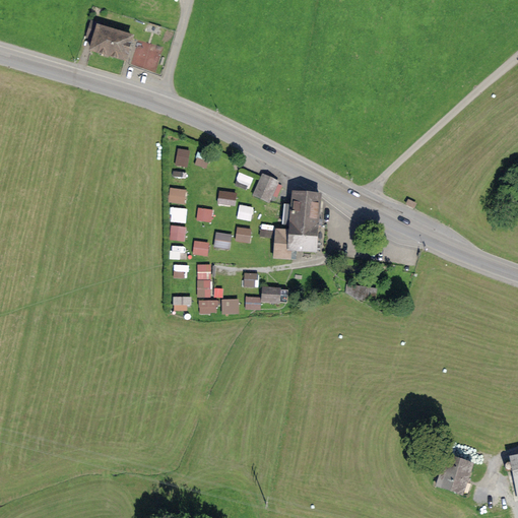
[(132,39),(96,28),(98,25),(88,22),(83,41),(92,44),(89,55),(125,65),(132,39)]
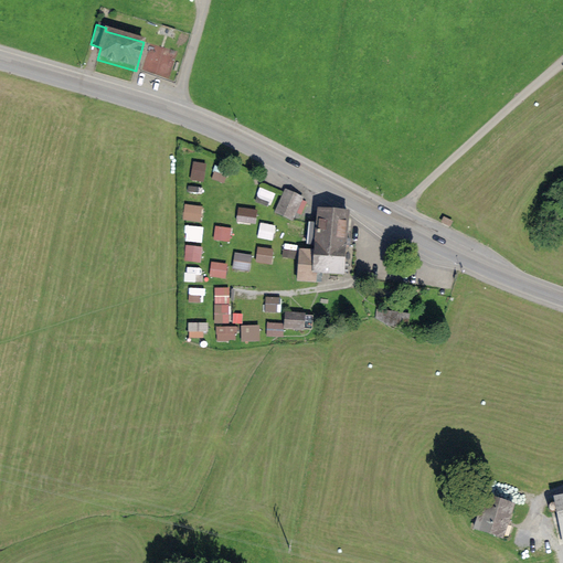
[(204,182),(208,165),(194,161),(190,179),(204,182)]
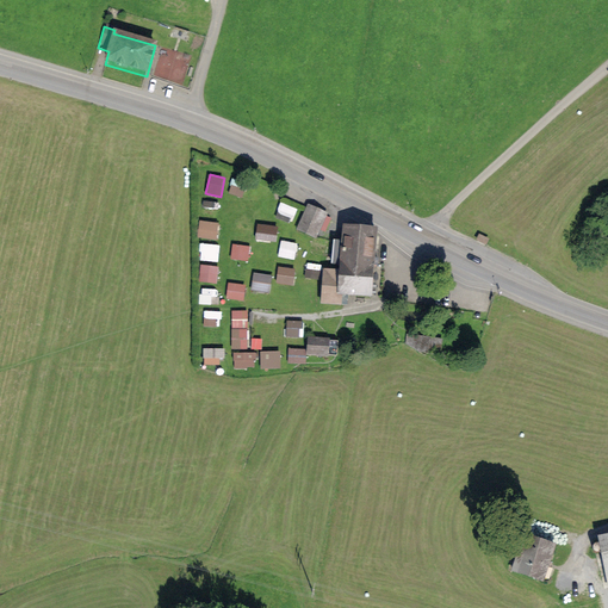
[(233,181),(229,194),(242,197),(246,184),(233,181)]
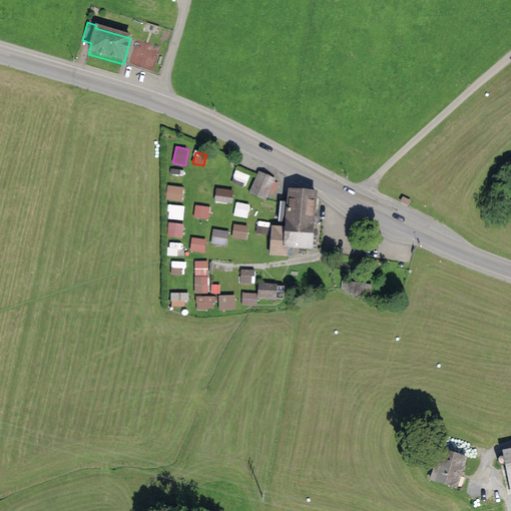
[(246,187),(248,173),(234,171),(232,184),(246,187)]
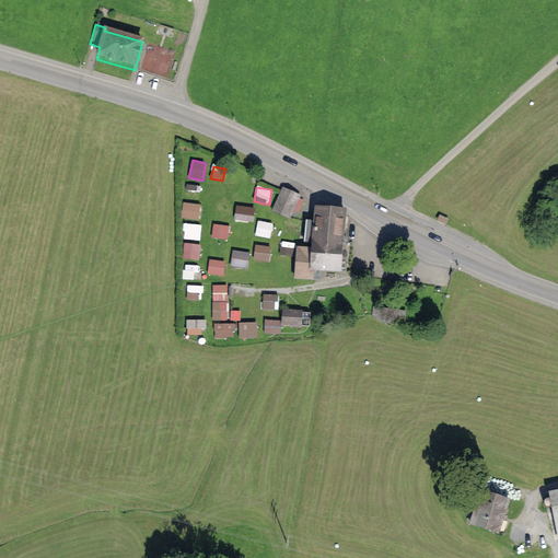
[(298,199),(280,190),(269,213),(287,222),(298,199)]
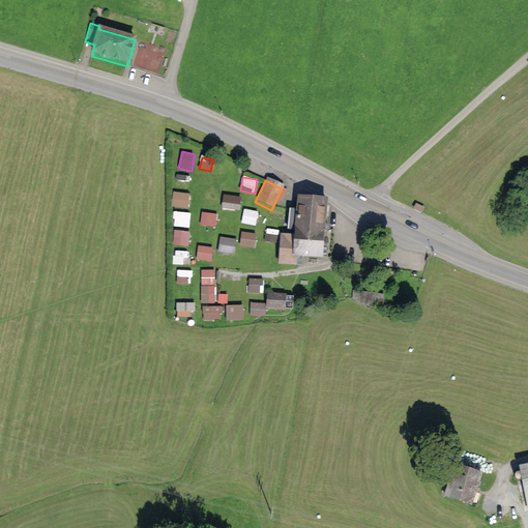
[(172,207),(189,208),(191,194),(173,192),(172,207)]
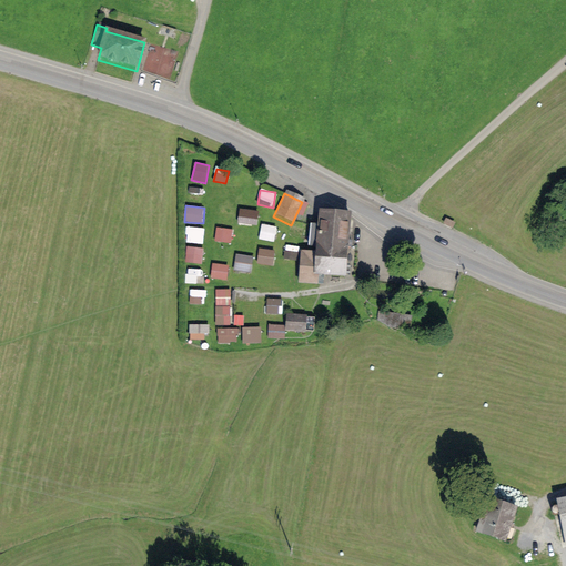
[(345,282),(351,218),(317,215),(316,226),(307,225),(305,251),(315,252),(315,256),(299,255),(296,287),(316,289),(316,280),(327,281),(345,282)]
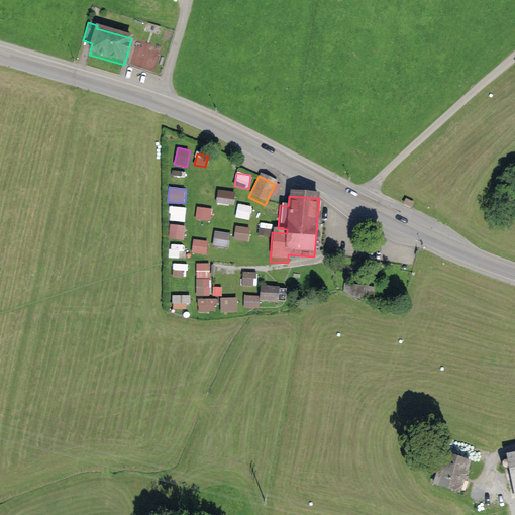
[(414,206),(403,201),(401,207),(411,212),(414,206)]
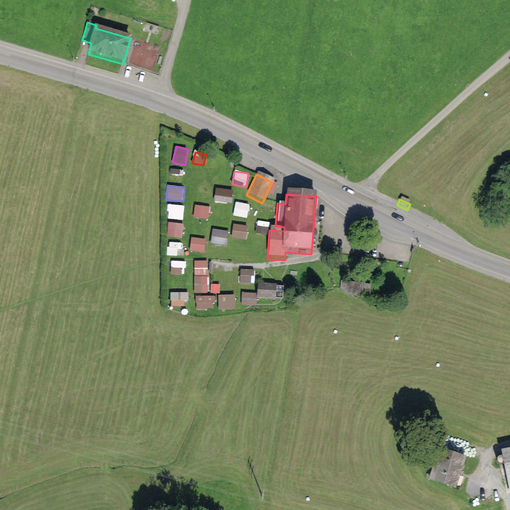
[(236,202),(233,215),(247,218),(250,205),(236,202)]
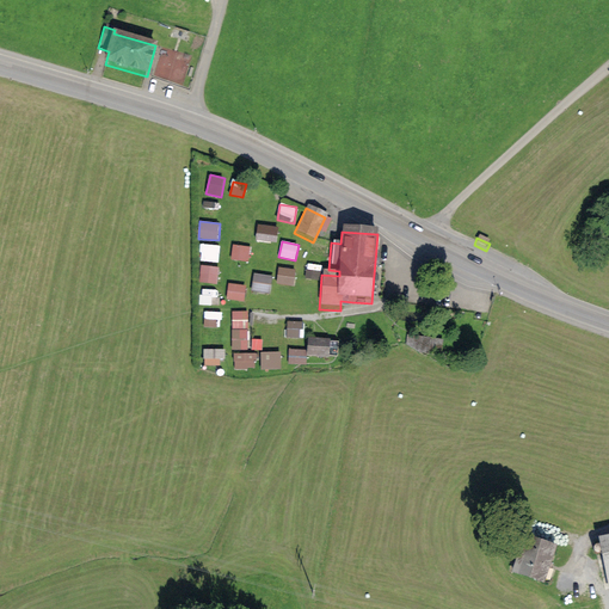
[(219,262),(220,245),(202,245),(201,260),(219,262)]
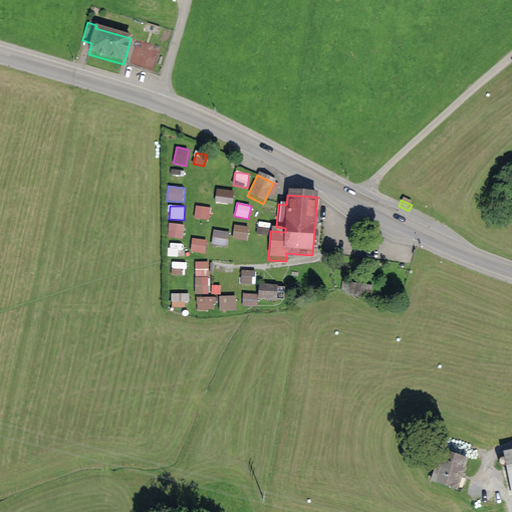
[(210,220),(211,207),(196,206),(195,219),(210,220)]
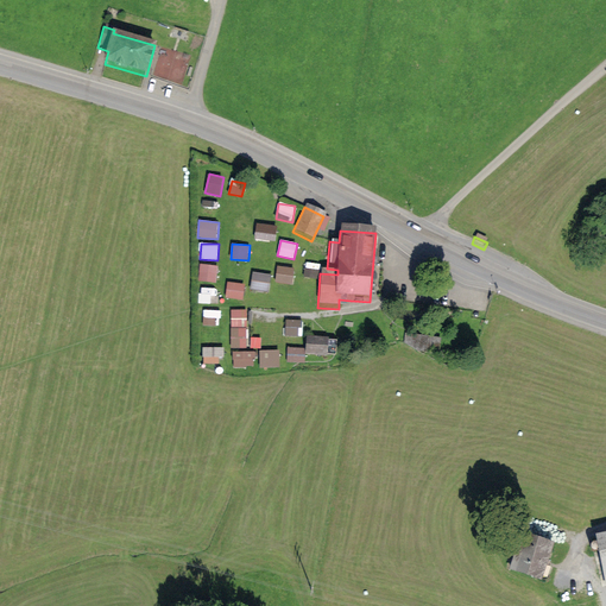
[(216,283),(219,265),(201,264),(199,282),(216,283)]
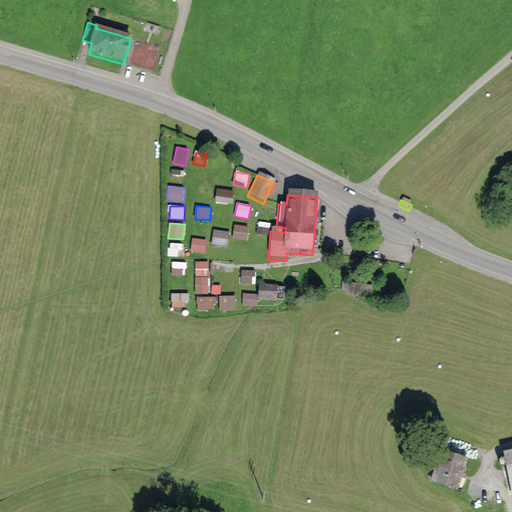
[(247,241),(249,227),(235,225),(233,239),(247,241)]
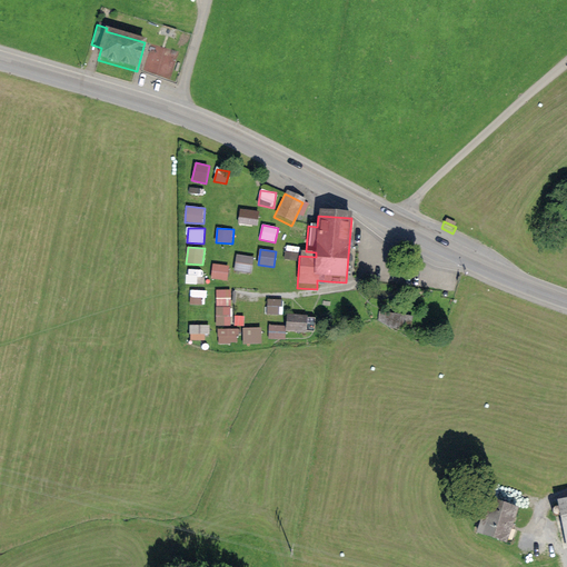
[(237,255),(235,271),(252,274),(254,257),(237,255)]
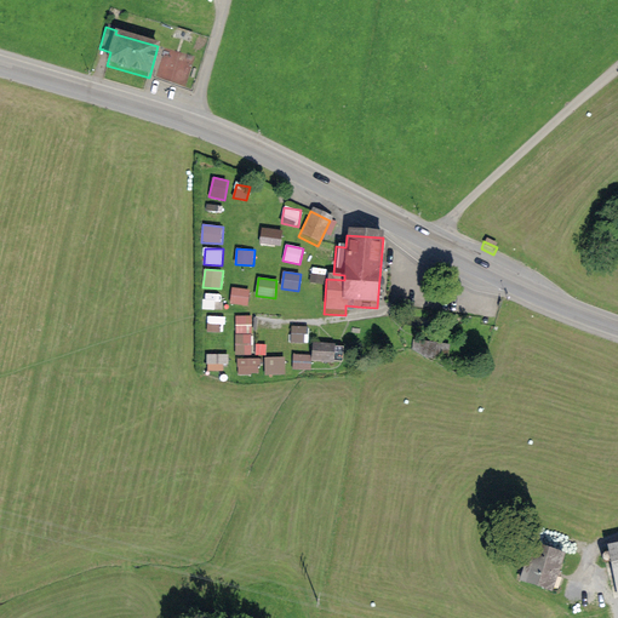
[(249,305),(250,290),(232,287),(230,304),(249,305)]
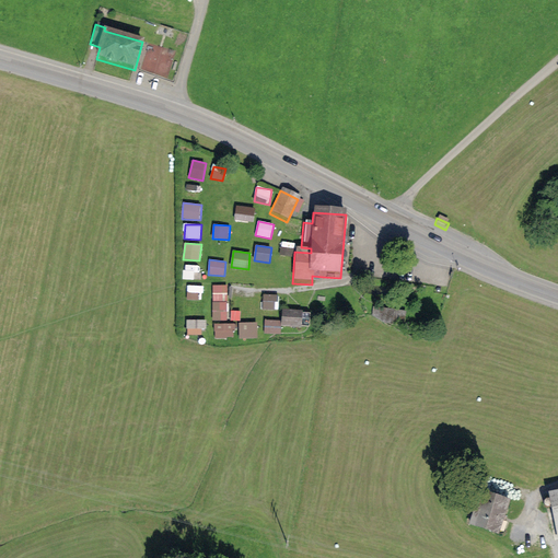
[(394,322),(394,307),(373,307),(373,321),(394,322)]
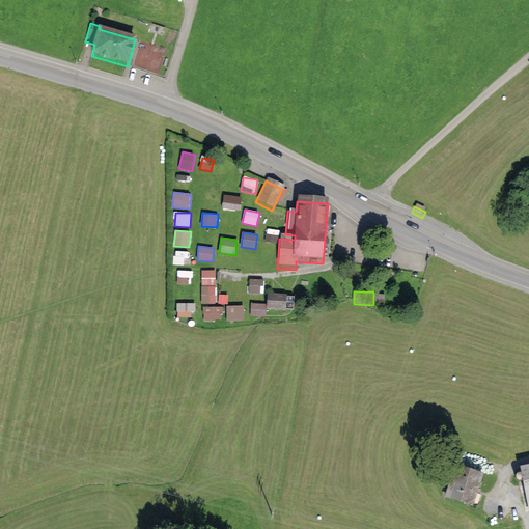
[(219,295),(219,304),(228,305),(228,295),(219,295)]
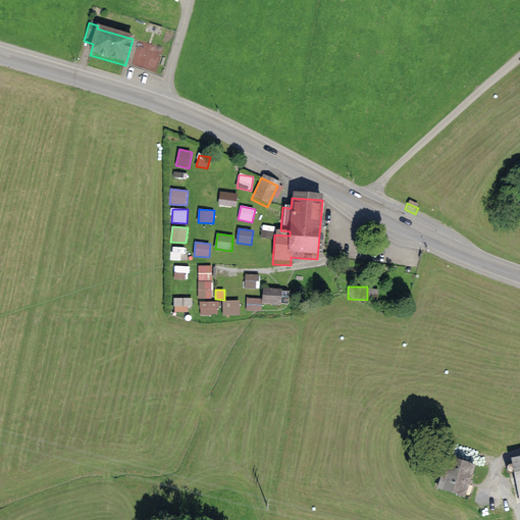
[(377,301),(377,290),(368,290),(368,300),(377,301)]
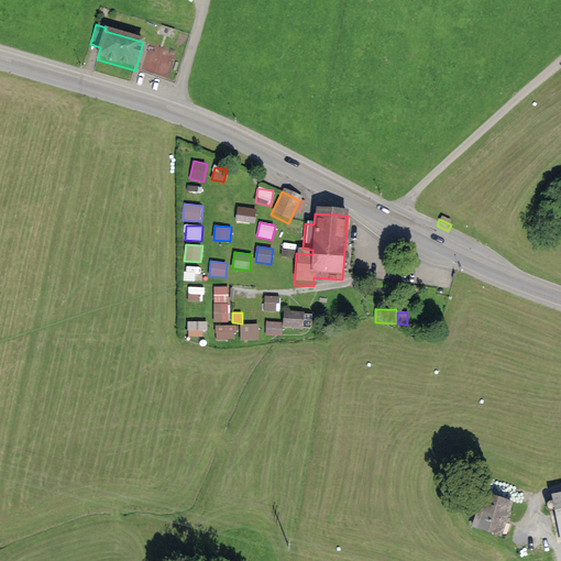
[(304,316),(282,315),(282,332),(303,333),(304,316)]
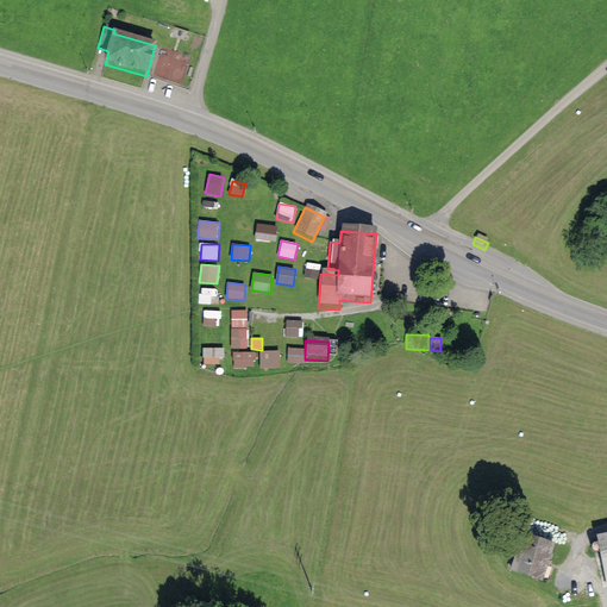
[(204,364),(223,364),(223,348),(204,349),(204,364)]
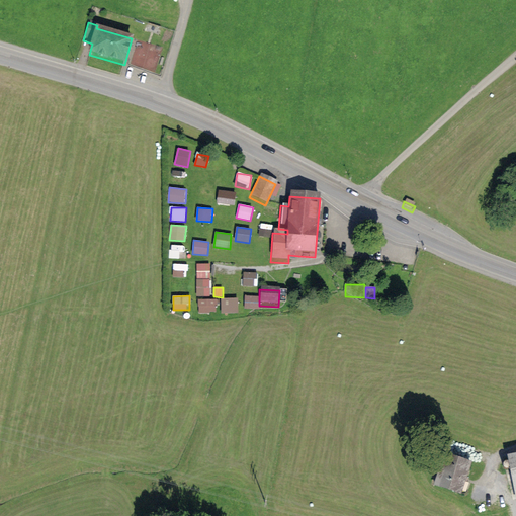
[(198,299),(199,313),(219,312),(218,298),(198,299)]
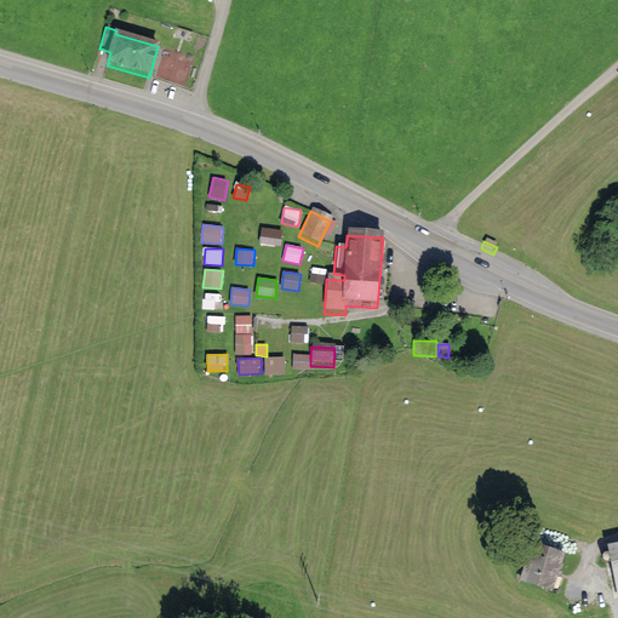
[(286,375),(285,358),(264,359),(265,376),(286,375)]
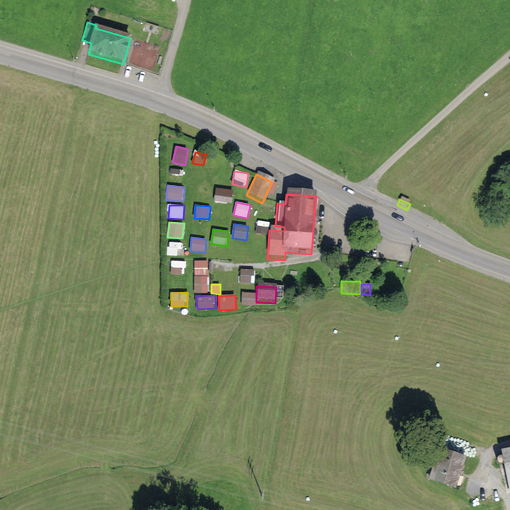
[(465,460),(437,451),(427,481),(454,491),(465,460)]
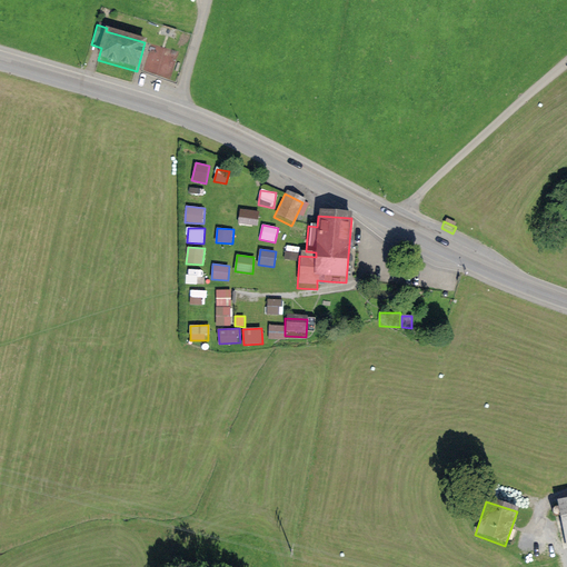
[(566,503),(555,506),(565,556),(566,555),(566,503)]
